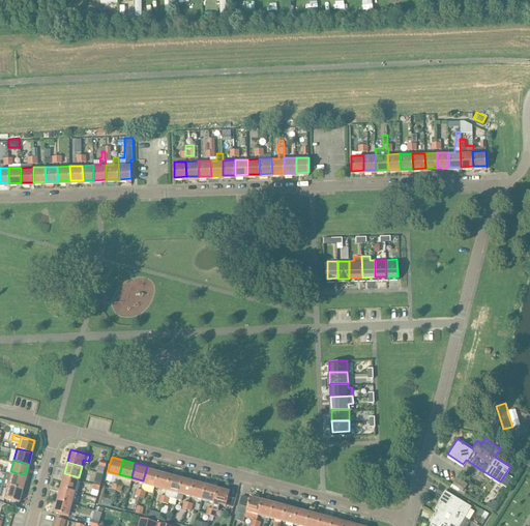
[(143,480),(141,487),(140,494),(144,495),(146,488),(152,490),(154,484),(155,484),(158,469),(147,466),(143,480)]
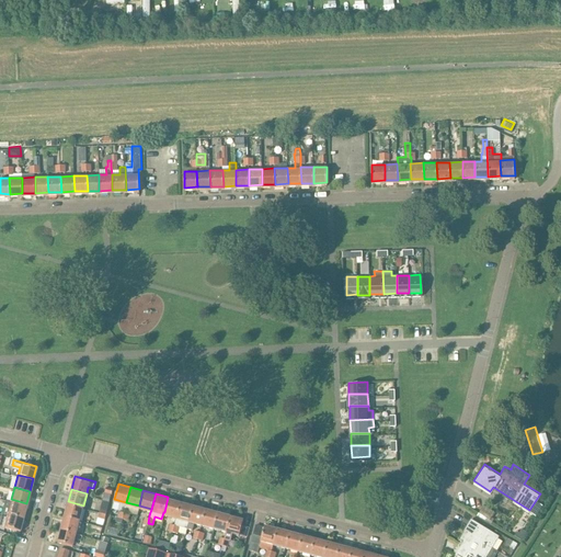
[(181,500),(168,497),(164,512),(176,515),(181,500)]
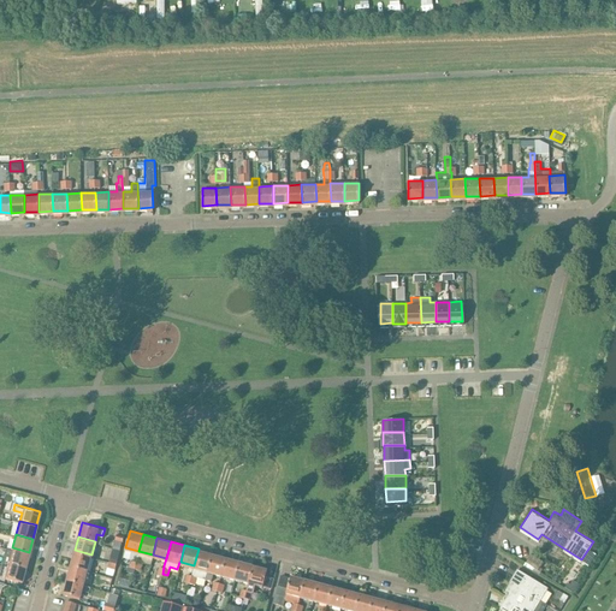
[(9,562),(25,567),(29,552),(12,547),(9,562)]
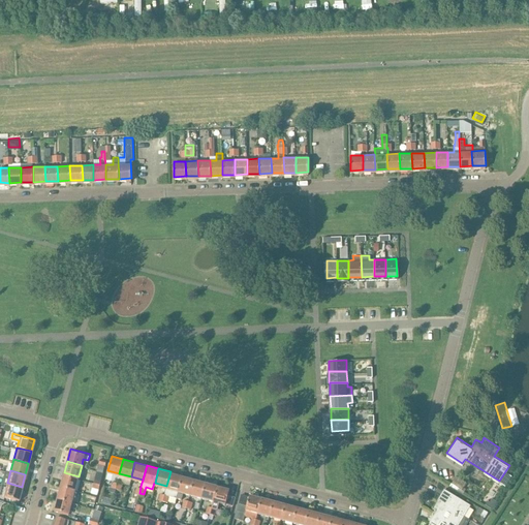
[(166,486),(178,489),(178,490),(182,475),(170,471),(166,486)]
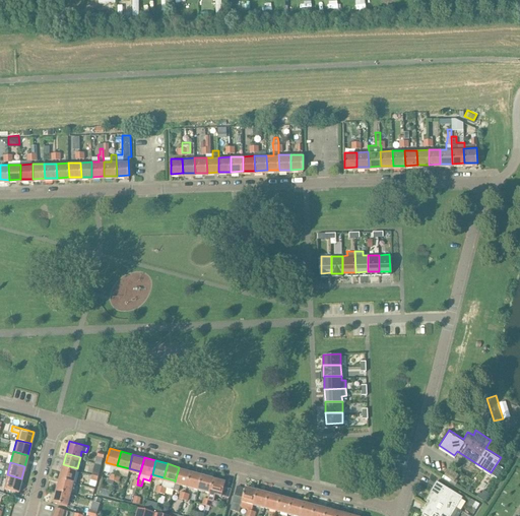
[(60,476),(74,479),(77,468),(63,464),(60,476)]
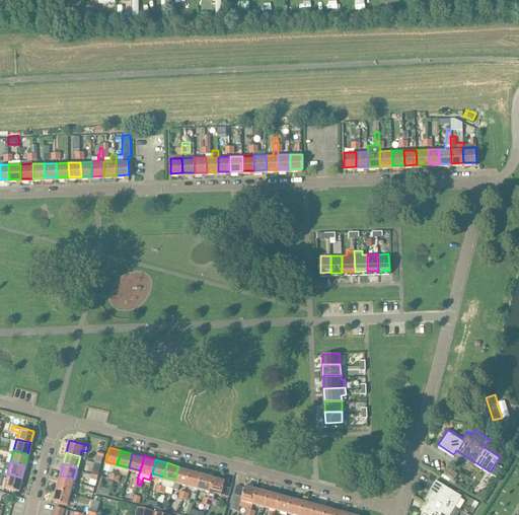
[(453,479),(457,471),(447,464),(443,471),(453,479)]
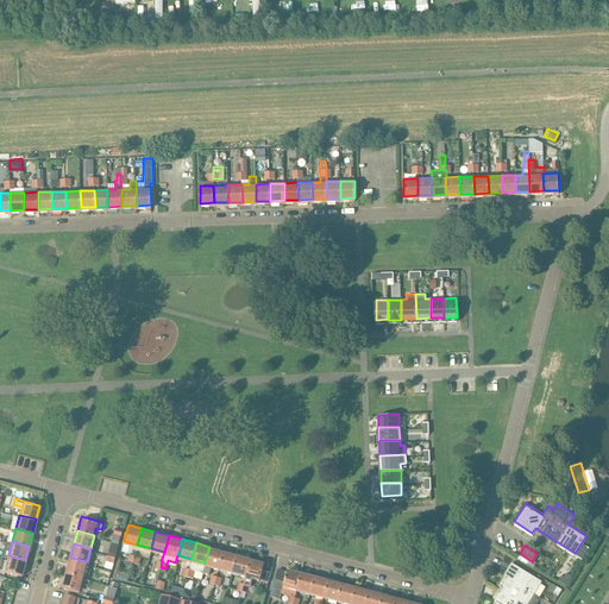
[(224,551),(209,547),(205,564),(205,562),(202,570),(208,572),(211,565),(219,567),(224,551)]
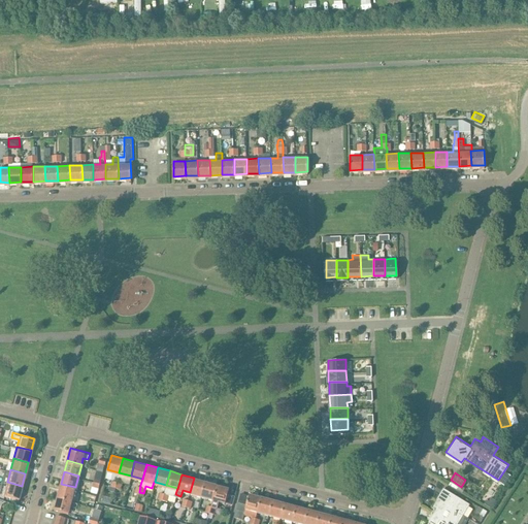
[(205,481),(194,478),(190,492),(201,495),(205,481)]
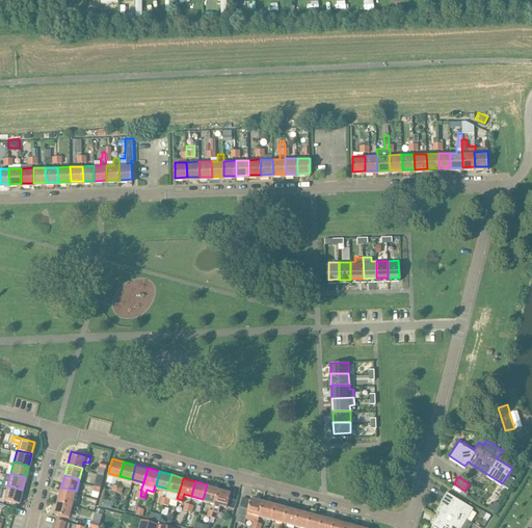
[(98,495),(101,485),(94,483),(91,493),(98,495)]
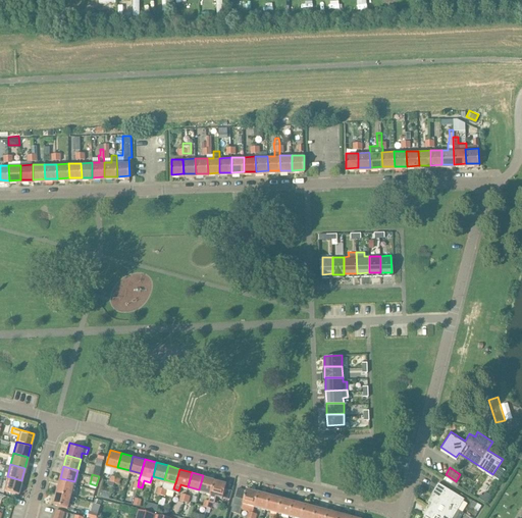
[(203,475),(199,489),(210,491),(213,477),(203,475)]
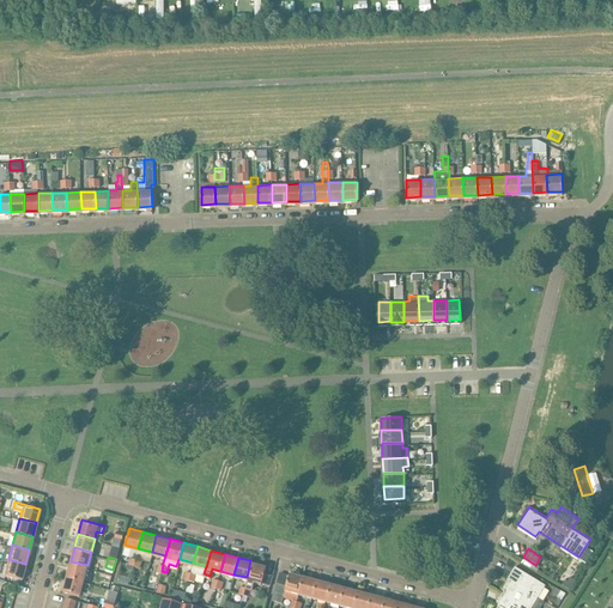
[(25,564),(8,559),(5,572),(22,577),(25,564)]
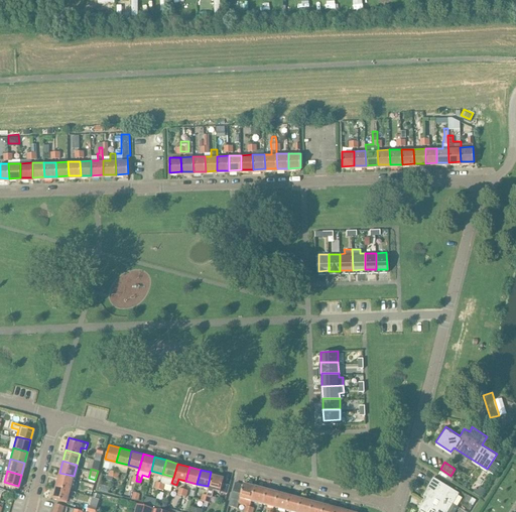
[(207,492),(206,492),(204,499),(205,499),(204,503),(207,504),(209,499),(210,500),(211,494),(212,494),(214,488),(220,490),(224,476),(211,472),(208,486),(209,487),(207,492)]
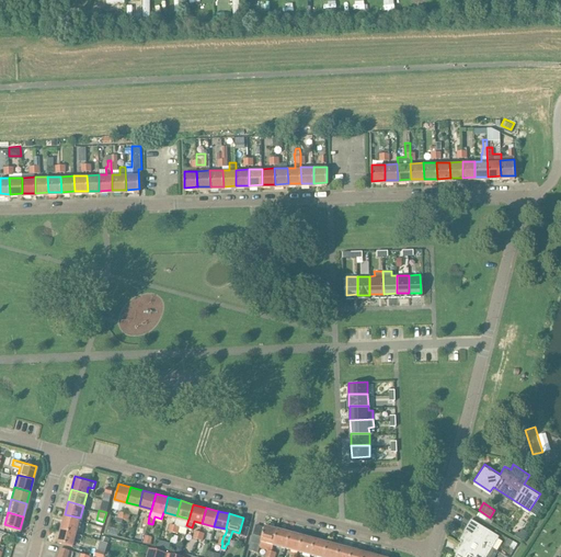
[(60,526),(77,531),(80,518),(65,514),(60,526)]
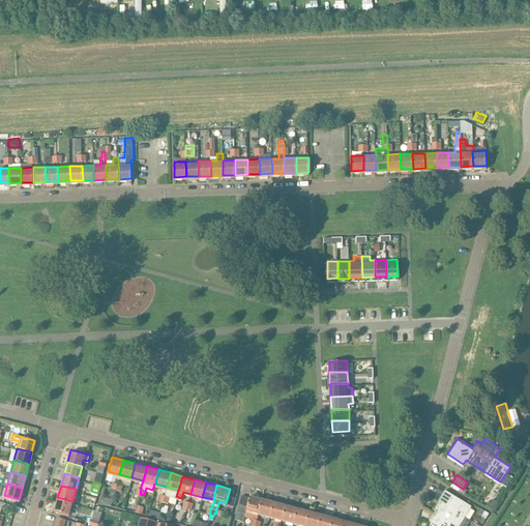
[(441,500),(465,515),(471,504),(445,488),(438,498),(441,500)]
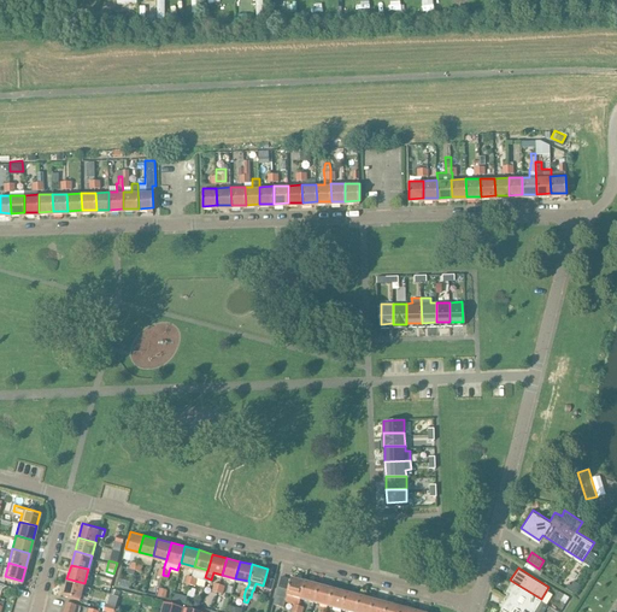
[(278,583),(276,594),(274,601),(283,604),(285,599),(293,601),(292,608),(297,610),(299,602),(301,595),(300,595),(305,578),(291,575),(288,587),(278,583)]
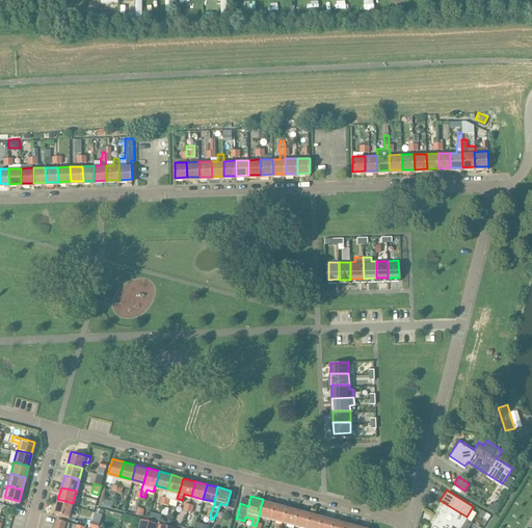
[(73,503),(57,499),(54,511),(70,515),(73,503)]
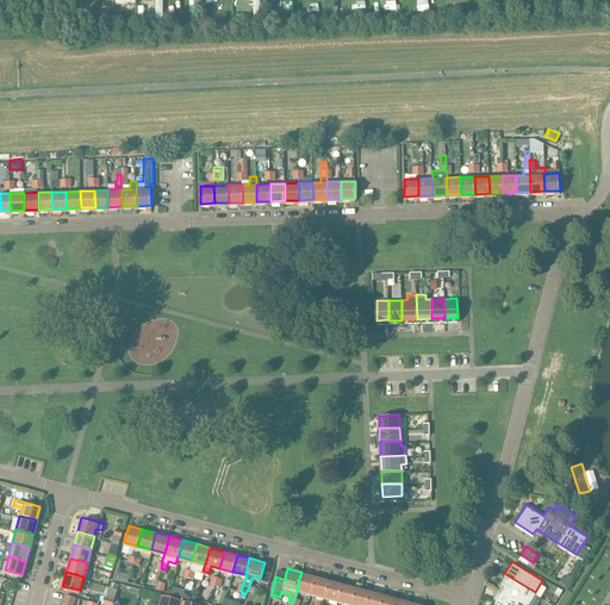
[(297,588),(298,588),(311,592),(315,575),(302,572),(297,588)]
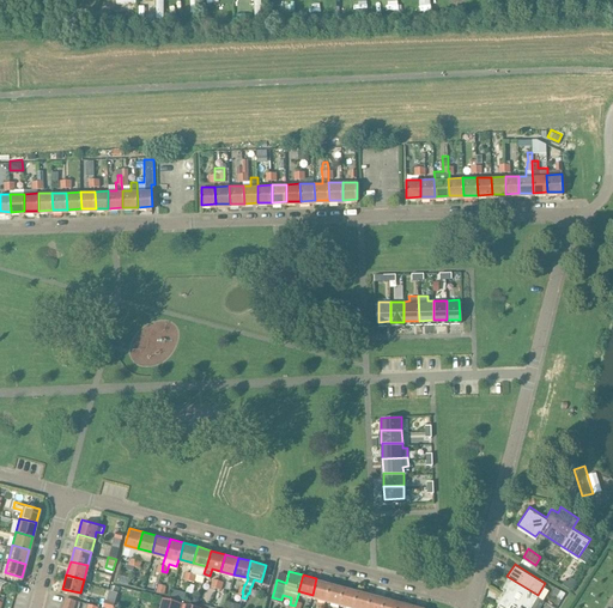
[(316,578),(313,595),(326,599),(331,582),(316,578)]
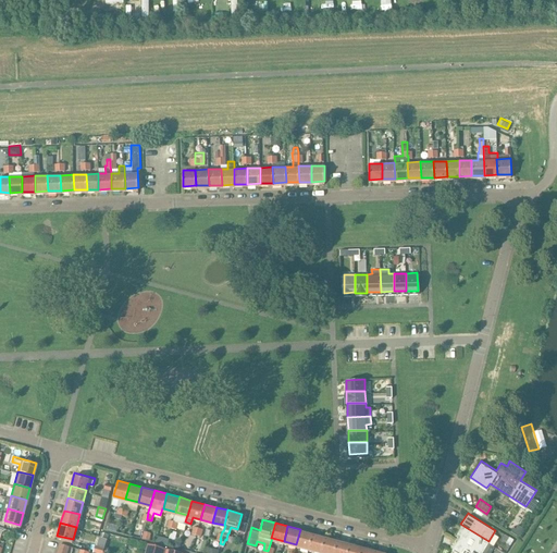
[(482,552),(482,551),(489,541),(463,526),(461,529),(460,528),(456,533),(458,535),(457,537),(458,537),(482,552)]
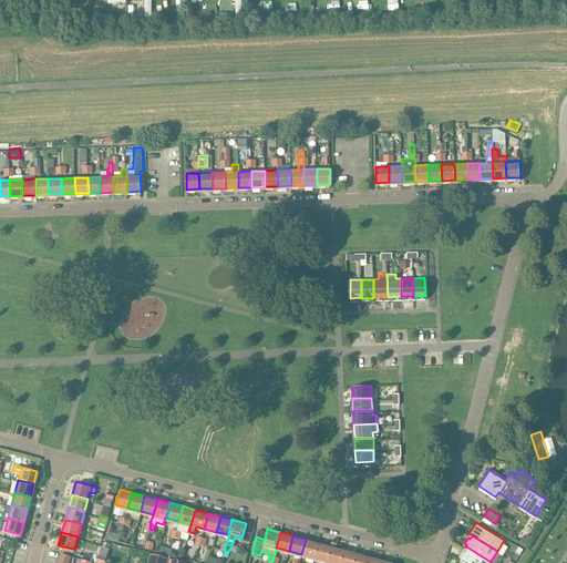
[(154,540),(146,538),(145,545),(152,548),(154,540)]
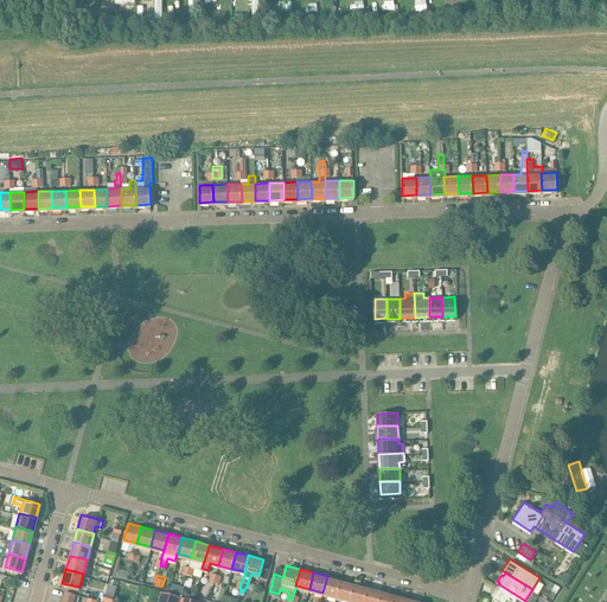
[(323,593),(320,600),(326,601),(327,594),(336,596),(340,580),(327,576),(323,593)]
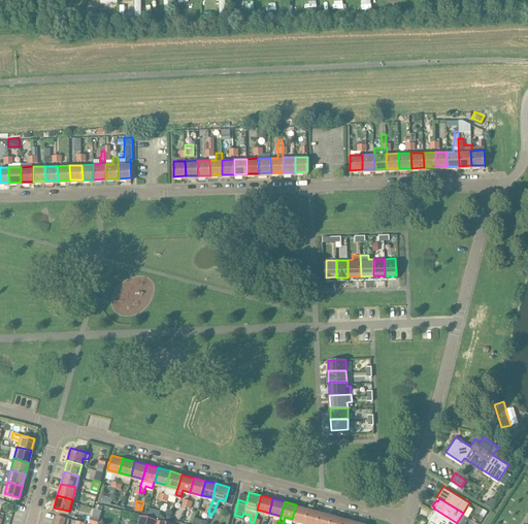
[(308,508),(296,504),(292,519),(304,522),(308,508)]
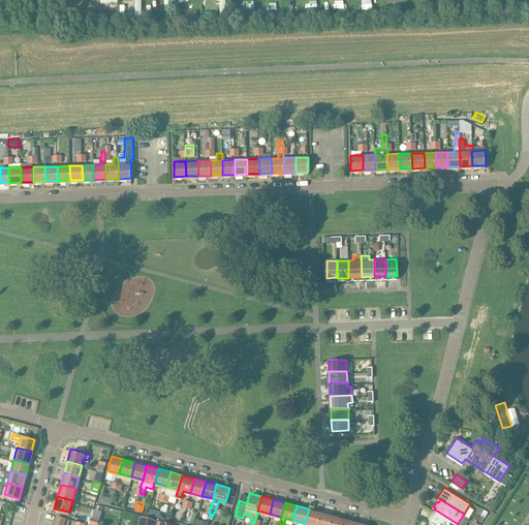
[(304,524),(316,524),(320,512),(309,508),(305,523),(304,524)]
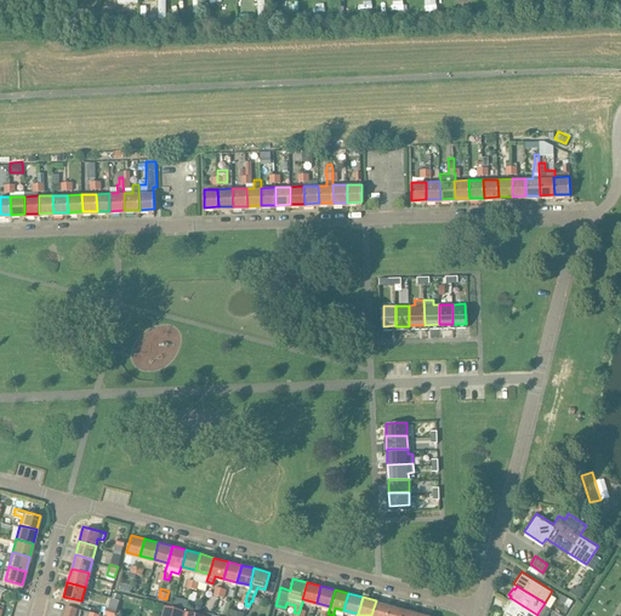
[(508,602),(507,602),(503,608),(505,609),(503,610),(505,611),(513,615),(539,615),(540,615),(537,614),(537,615),(511,598),(508,602)]
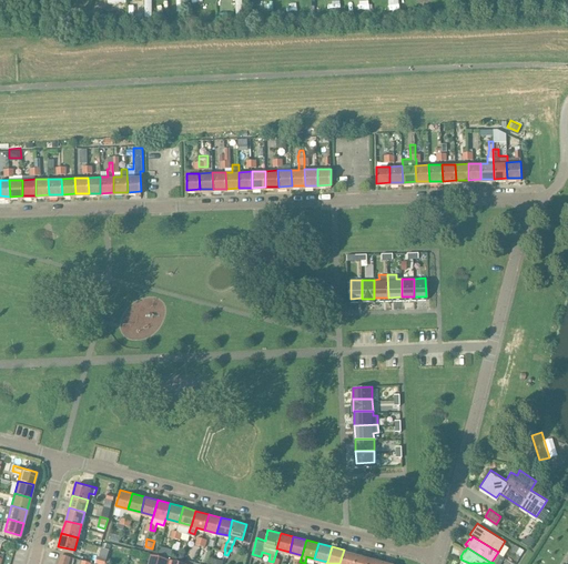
[(340,563),(353,563),(357,553),(344,550),(340,563)]
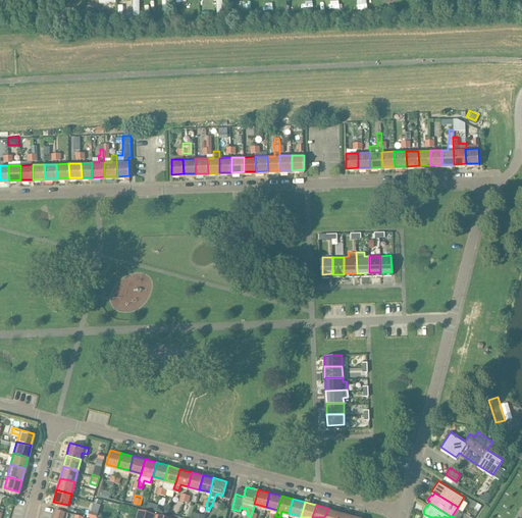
[(56,507),(52,517),(62,517),(64,509),(56,507)]
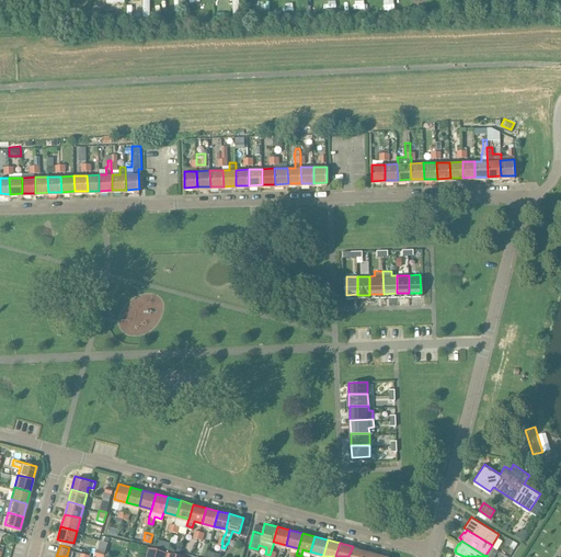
[(95,546),(93,554),(103,556),(105,549),(98,547),(95,546)]
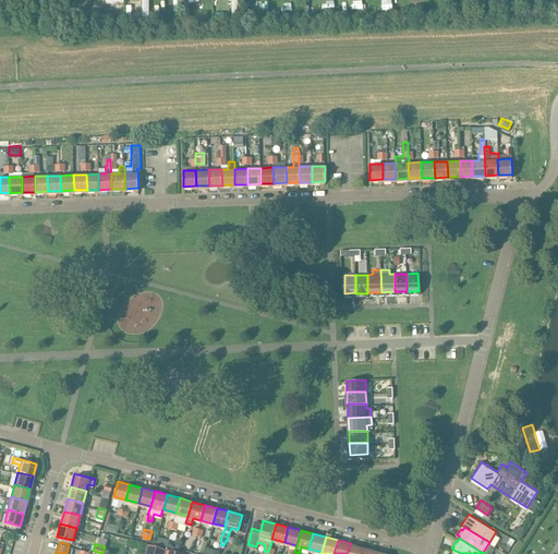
[(148,543),(145,553),(162,553),(165,548),(148,543)]
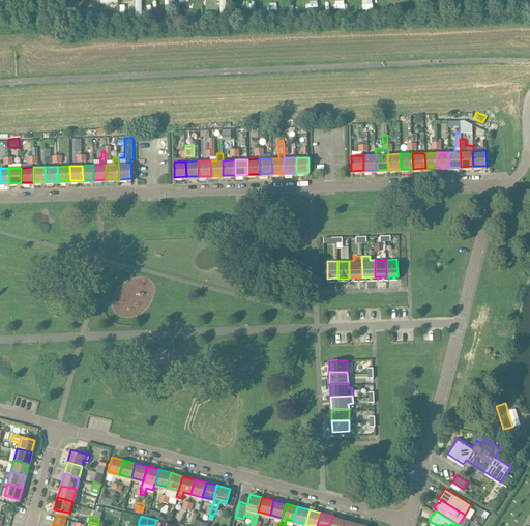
[(343,525),(345,519),(333,516),(329,525),(343,525)]
